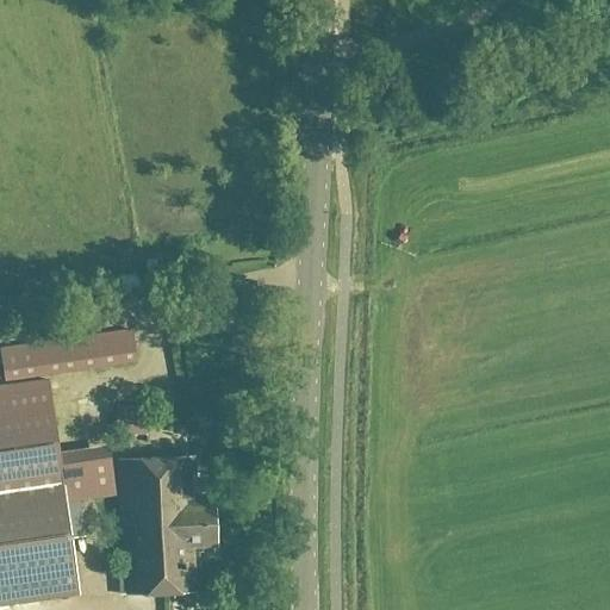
[(0,348),(0,349),(5,380),(135,361),(130,330),(0,348)]
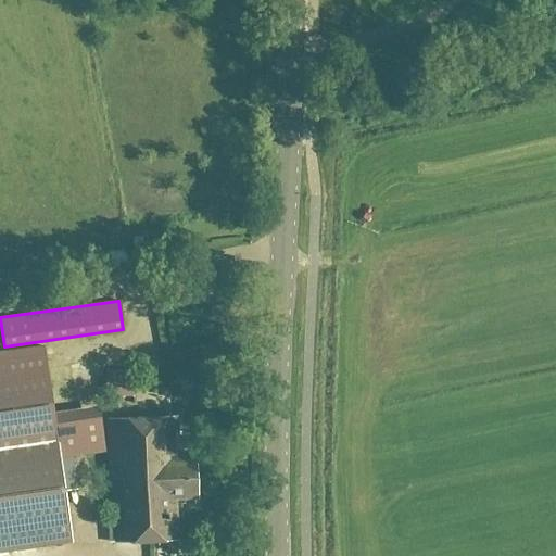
[(73,456),(104,452),(99,416),(54,422),(42,345),(0,351),(0,554),(72,544),(65,492),(77,491),(73,456)]
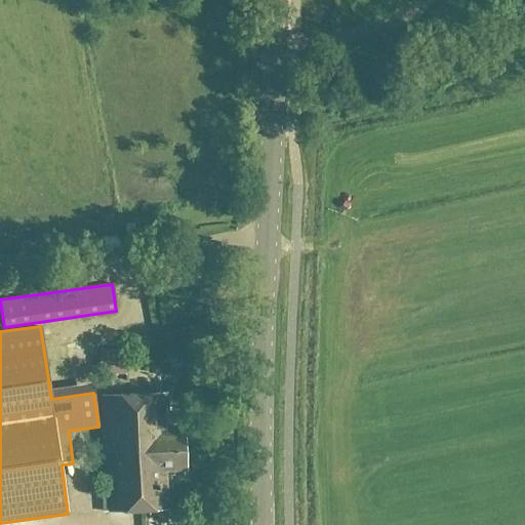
[(98,349),(99,373),(125,372),(124,348),(98,349)]
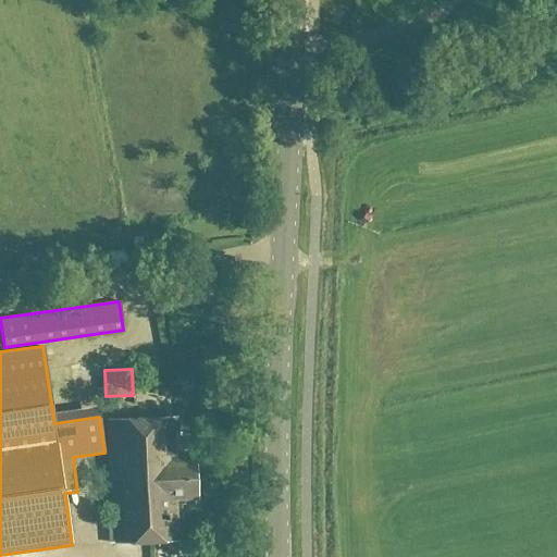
[(88,404),(99,403),(98,386),(87,386),(88,404)]
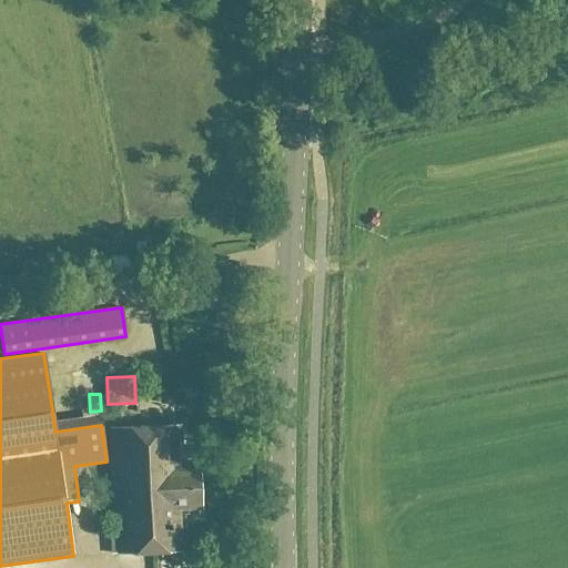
[(110,428),(115,534),(115,555),(185,551),(184,509),(199,508),(196,466),(182,467),(180,425),(110,428)]
